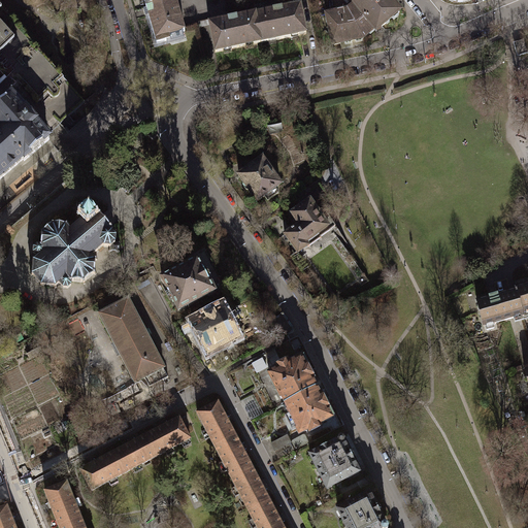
[(169,36),(183,32),(185,32),(184,30),(175,0),(172,0),(146,7),(157,43),(170,39),(169,36)]
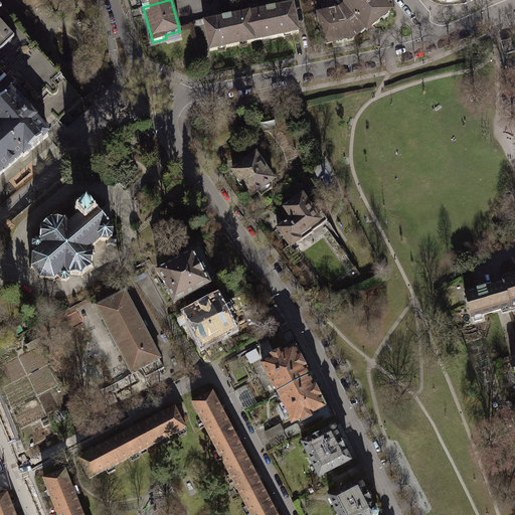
[(342,0),(347,6),(341,11),(341,12),(320,17),(325,43),(354,38),(365,28),(367,30),(389,12),(379,0),(342,0)]
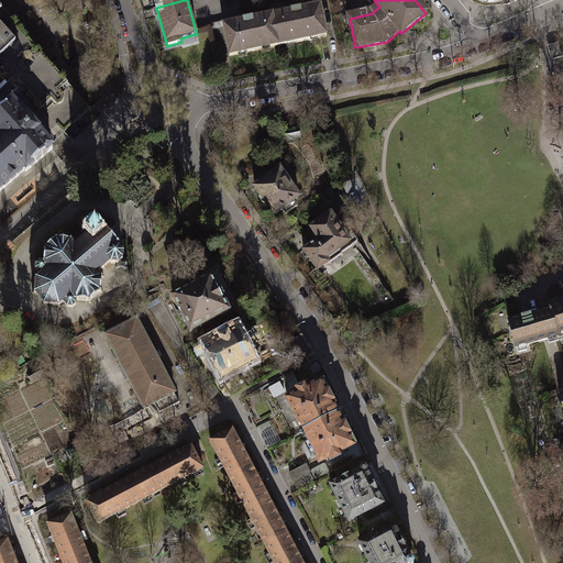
[(321,6),(272,15),(278,46),(327,36),(321,6)]
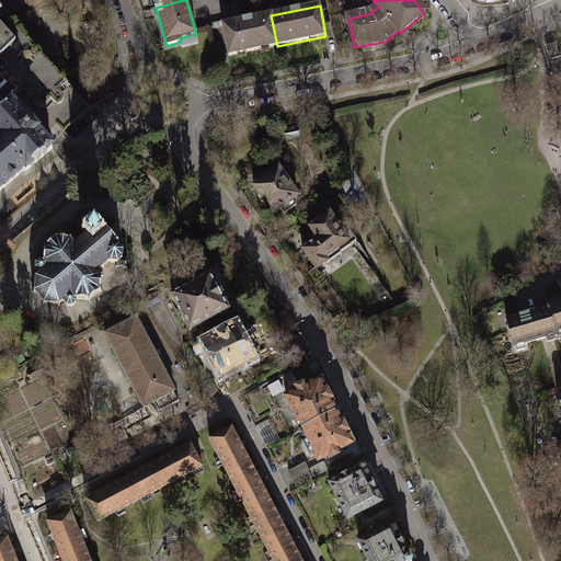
[(0,88),(6,83),(6,84),(18,98),(18,96),(26,105),(31,102),(54,127),(57,125),(64,133),(90,110),(68,86),(2,12),(0,9),(0,88)]
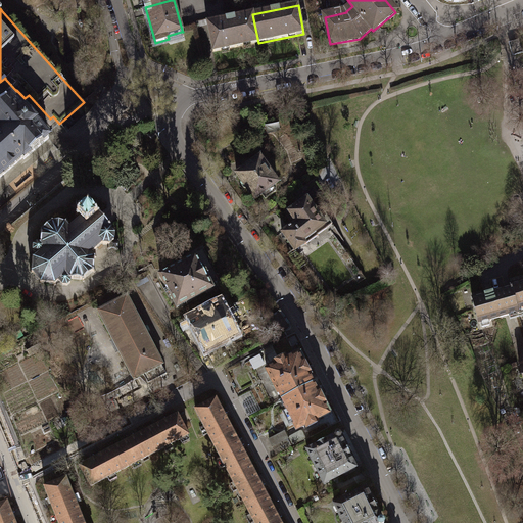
[(252,14),(207,25),(210,40),(214,52),(258,43),(252,14)]
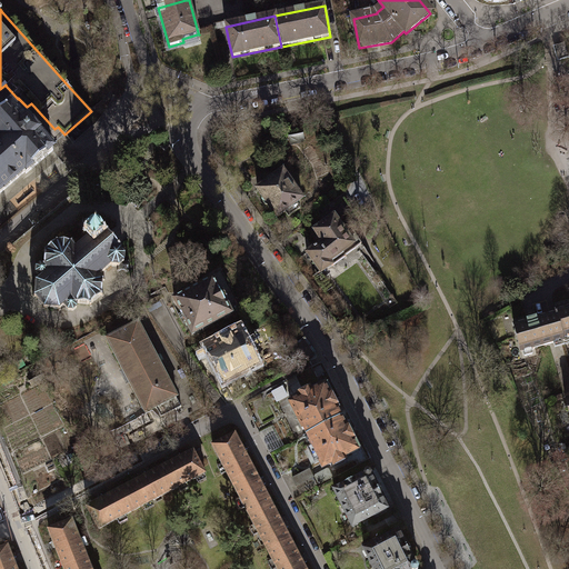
[(219,45),(229,43),(226,27),(215,28),(219,45)]
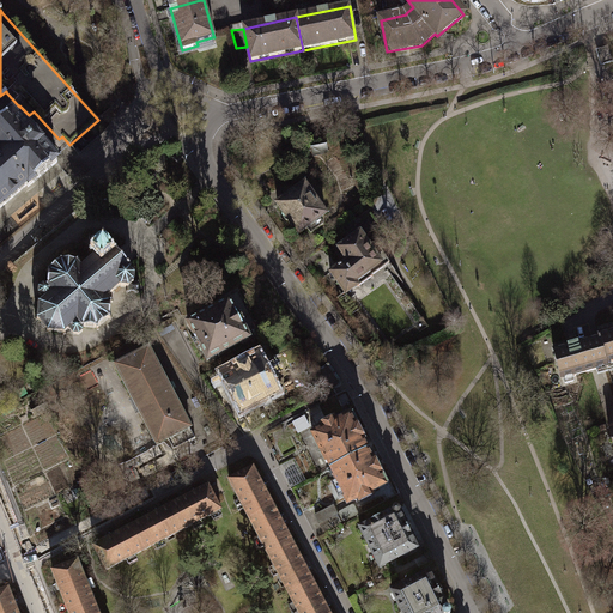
[(214,37),(212,37),(216,53),(236,48),(231,30),(213,35),(214,37)]
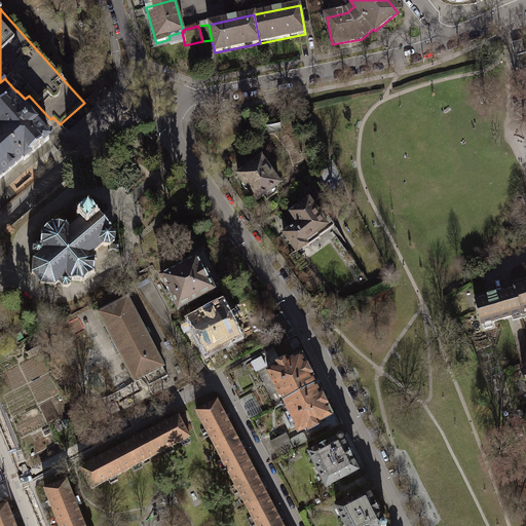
[(525,50),(522,39),(514,42),(518,55),(525,52),(525,50)]
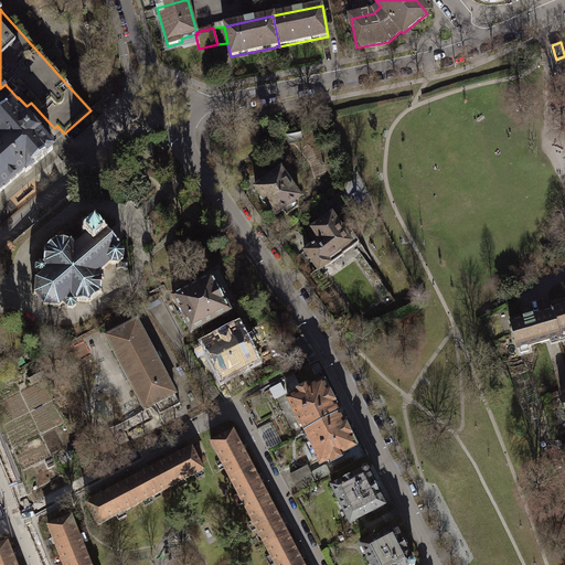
[(0,192),(24,171),(27,172),(53,150),(39,132),(43,128),(33,116),(28,120),(12,102),(0,112),(0,192)]
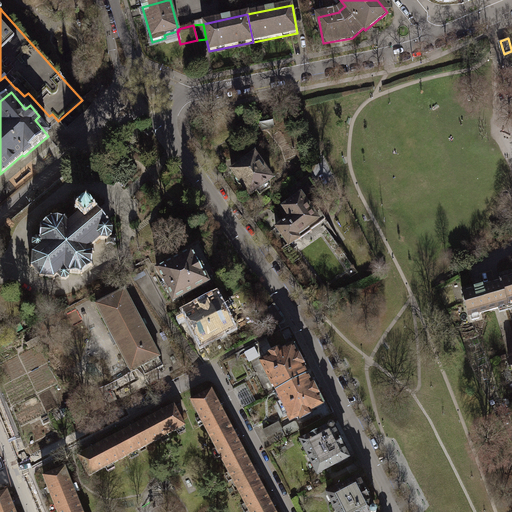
[(277,113),(262,113),(262,131),(277,130),(277,113)]
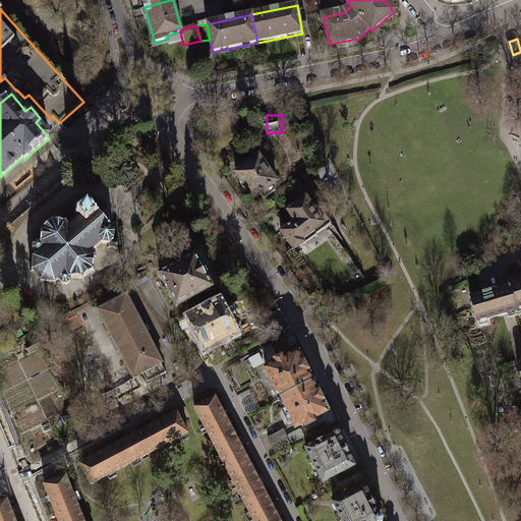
[(243,187),(246,187),(253,198),(261,193),(265,198),(275,190),(272,185),(277,181),(258,157),(236,173),(240,179),(240,182),(243,187)]
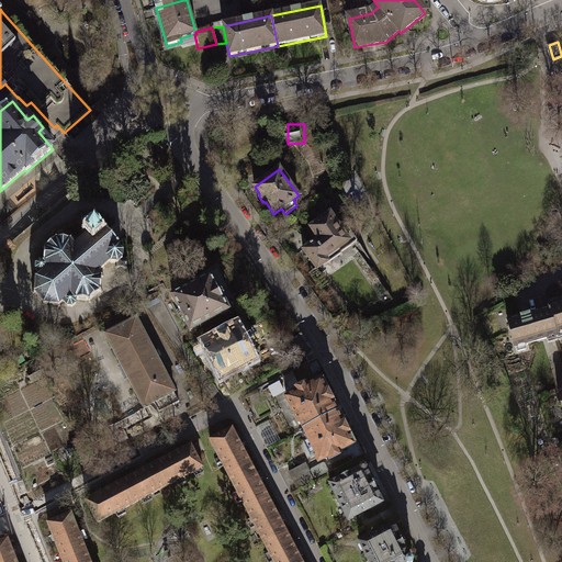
[(324,208),(329,214),(330,213),(334,218),(348,209),(339,197),(324,208)]
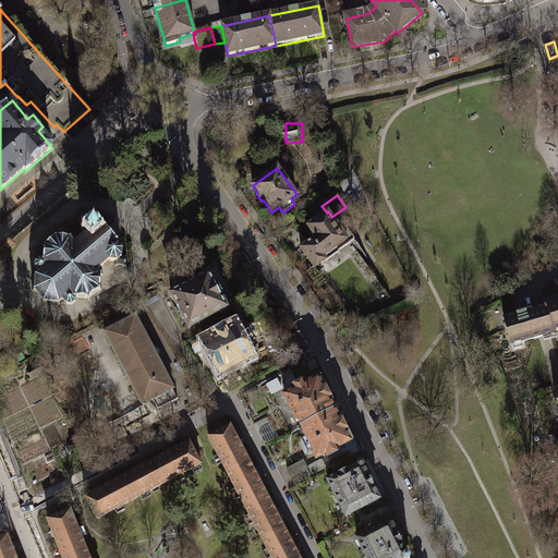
[(316,237),(301,247),(315,267),(326,261),(340,251),(339,251),(355,240),(347,228),(341,231),(331,217),(328,211),(327,213),(308,226),(316,237)]
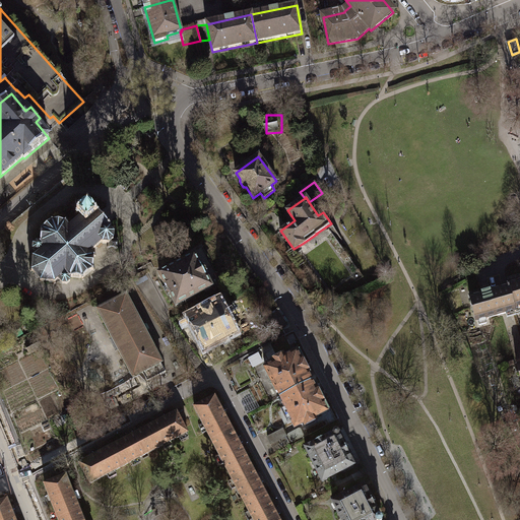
[(70,226),(66,222),(67,220),(65,219),(64,221),(53,220),(52,218),(50,219),(51,221),(43,229),(41,228),(40,230),(42,231),(41,242),(37,242),(34,244),(33,249),(37,254),(34,256),(31,255),(31,257),(33,258),(33,269),(30,270),(30,271),(26,275),(36,285),(40,282),(41,282),(42,281),(53,282),(54,284),(56,283),(55,281),(58,279),(62,283),(67,284),(71,281),(71,277),(81,278),(82,280),(84,279),(83,277),(92,270),(94,271),(95,269),(93,268),(94,257),(96,256),(95,254),(93,255),(90,251),(95,247),(96,249),(98,247),(96,246),(102,242),(103,243),(110,244),(114,240),(114,234),(111,229),(112,228),(111,225),(113,224),(111,222),(110,223),(105,217),(101,212),(102,211),(100,209),(99,211),(96,209),(94,210),(89,204),(91,203),(90,201),(88,202),(86,200),(85,201),(77,201),(77,200),(75,201),(76,202),(75,209),(74,210),(76,212),(74,214),(76,216),(78,214),(80,217),(75,221),(74,219),(73,221),(74,222),(70,226)]
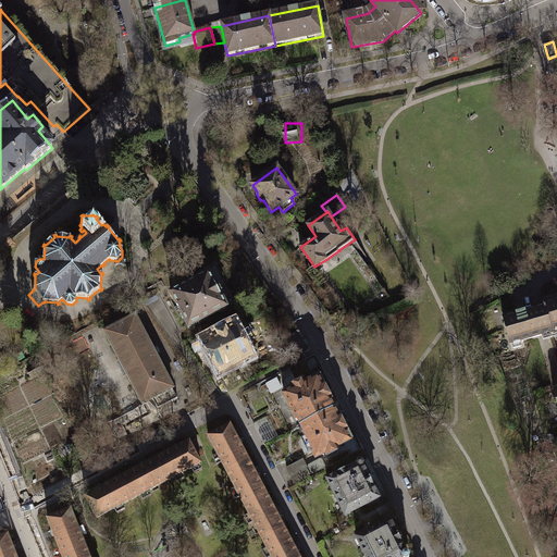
[(188,327),(226,308),(225,306),(225,304),(225,301),(224,299),(221,298),(221,297),(222,296),(223,293),(219,285),(214,284),(209,273),(171,293),(188,327)]
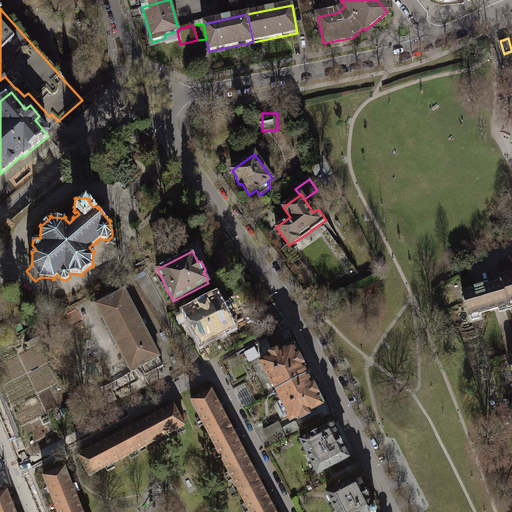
[(511,276),(499,280),(500,282),(501,282),(507,306),(506,306),(507,310),(511,309),(511,276)]
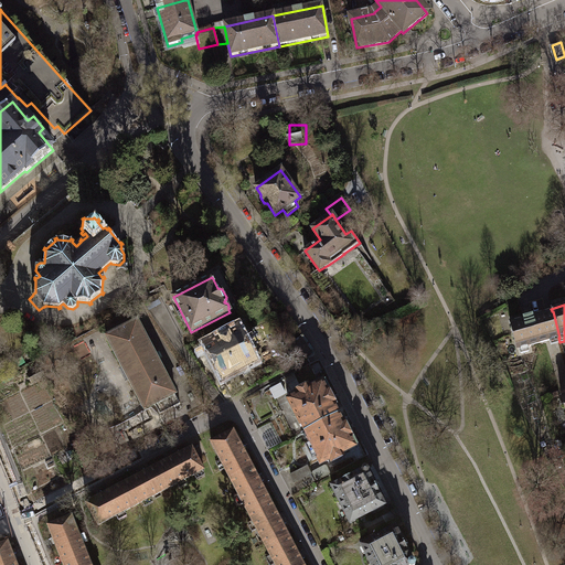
[(518,349),(558,338),(560,338),(553,311),(552,311),(510,322),(518,349)]
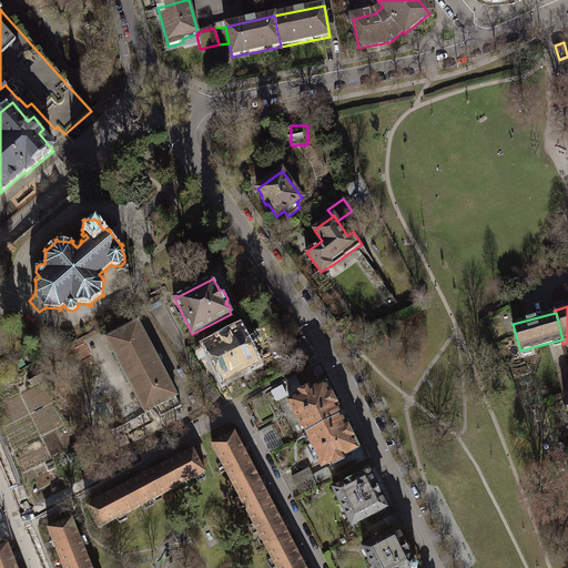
[(359,318),(348,325),(353,333),(364,325),(359,318)]
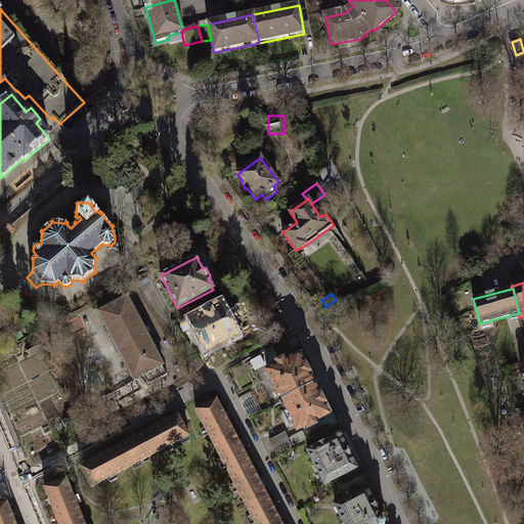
[(162,378),(167,375),(163,365),(127,297),(98,312),(134,381),(154,370),(157,376),(160,375),(162,378)]
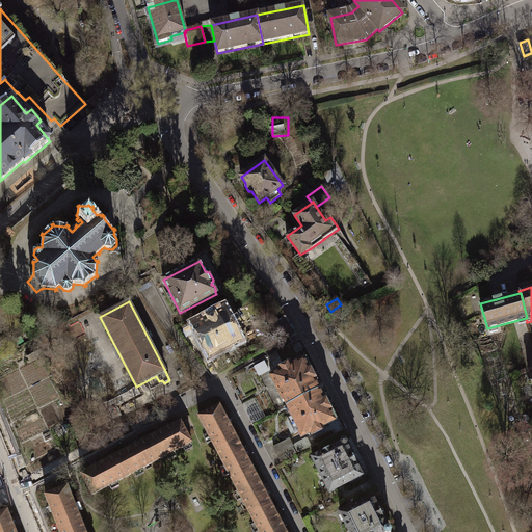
[(210,356),(232,345),(236,346),(239,344),(241,340),(225,310),(193,326),(210,356)]
